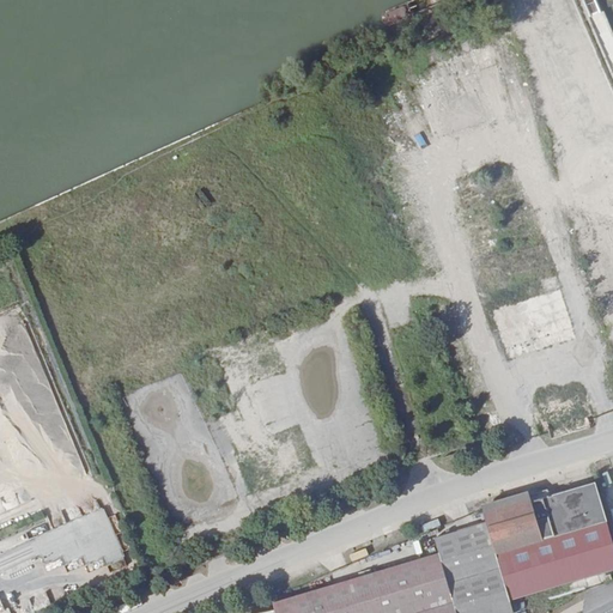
[(550,0),(540,0),(511,7),(520,40),(557,30),(550,0)]
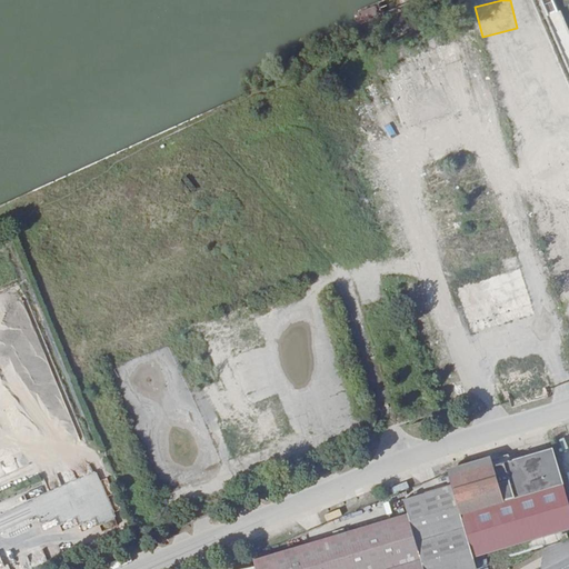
[(568,160),(557,165),(561,178),(568,176),(568,160)]
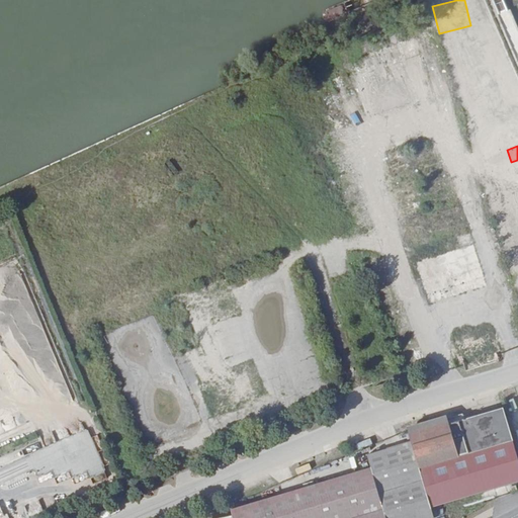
[(413,261),(424,297),(484,280),(473,244),(413,261)]
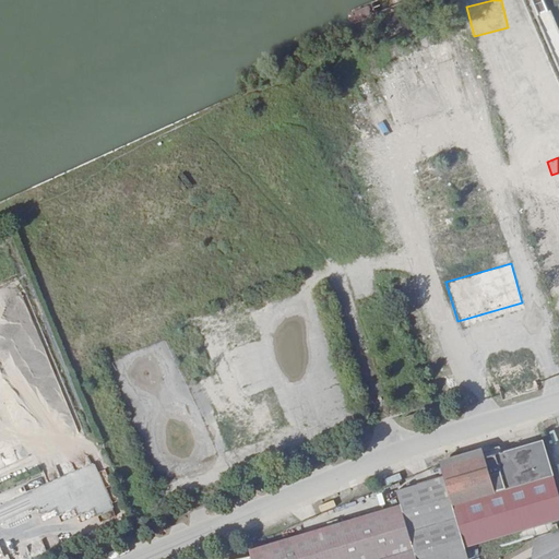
[(252,558),(467,558),(464,548),(558,521),(558,497),(543,442),(501,454),(500,448),(440,464),(444,479),(397,492),(402,506),(250,550),(252,558)]
